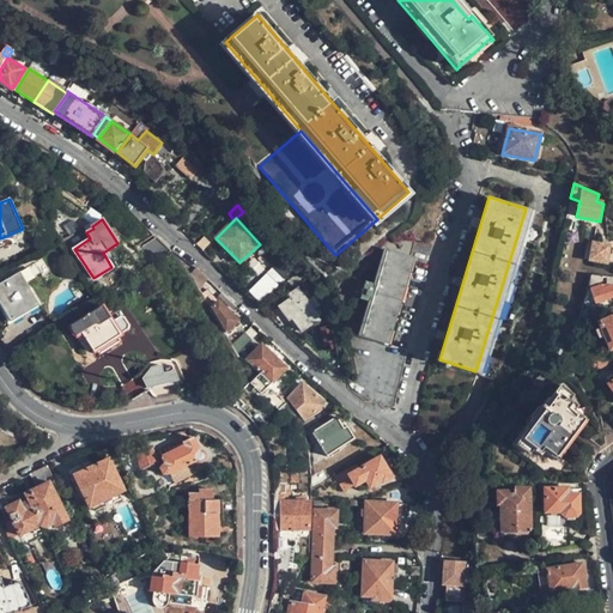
[(228,226),(222,220),(211,231),(217,237),(228,226)]
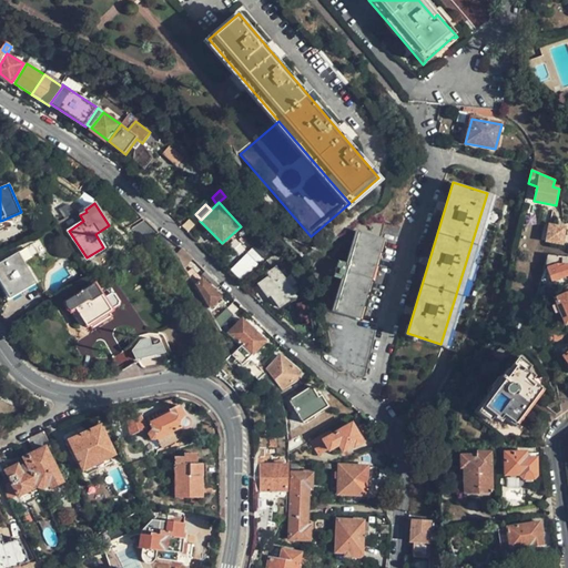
[(201,220),(195,214),(182,225),(189,231),(200,221),(201,220)]
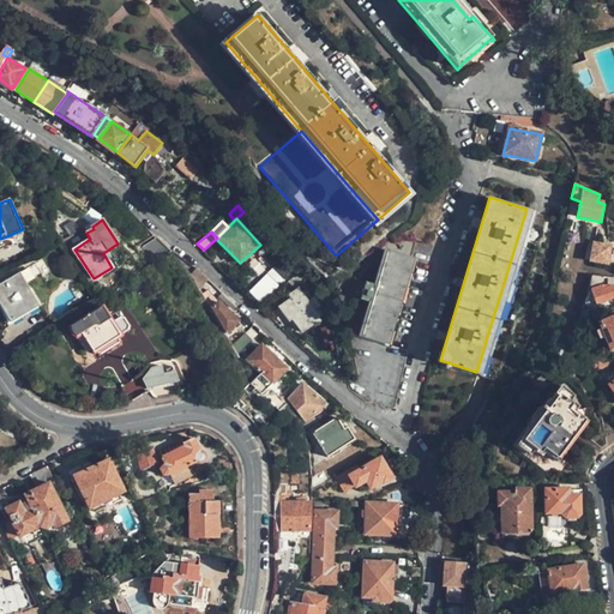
[(142,248),(155,262),(172,251),(157,238),(142,248)]
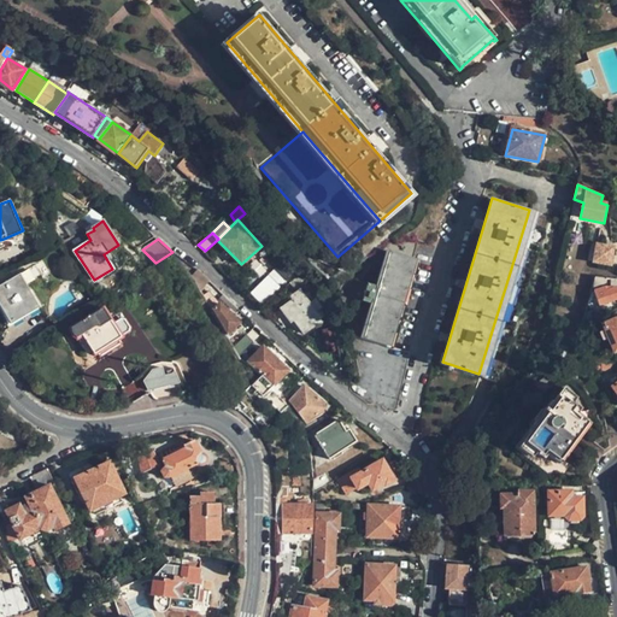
[(591,263),(613,265),(616,245),(594,241),(591,263)]
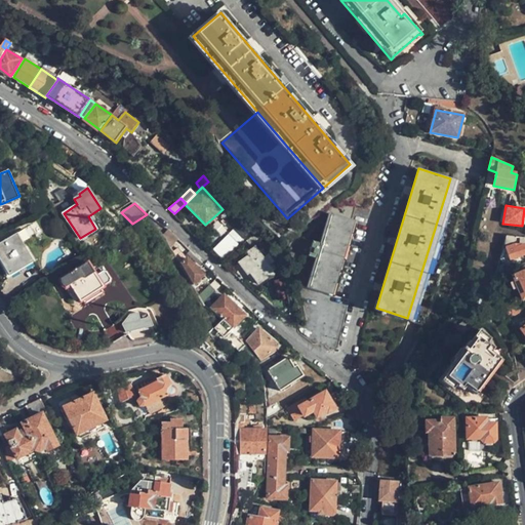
[(323,244),(332,213),(327,212),(318,243),(323,244)]
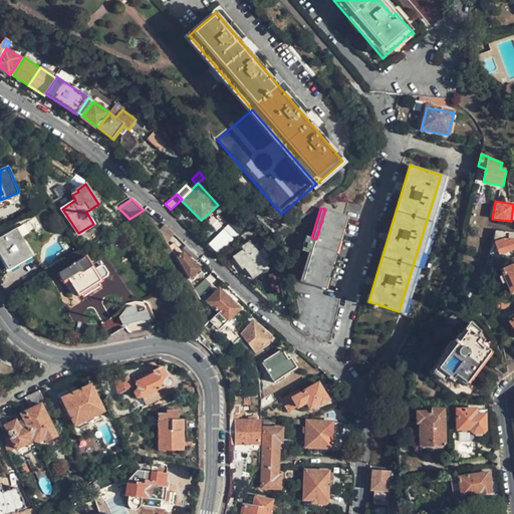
[(322,287),(344,215),(325,209),(316,239),(311,238),(305,236),(300,250),(311,254),(303,282),(322,287)]
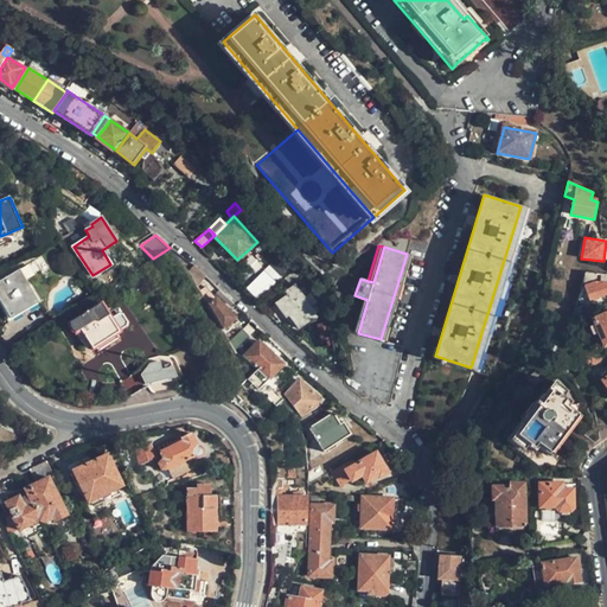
[(23,269),(29,281),(44,273),(37,261),(23,269)]
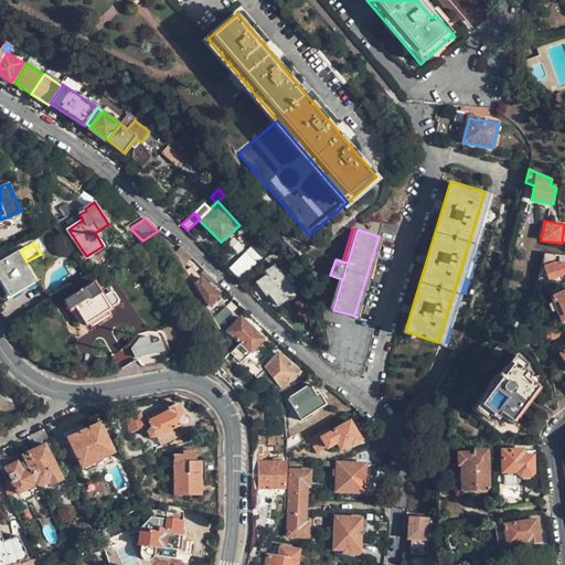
[(176,252),(183,265),(190,259),(188,254),(180,246),(176,252)]
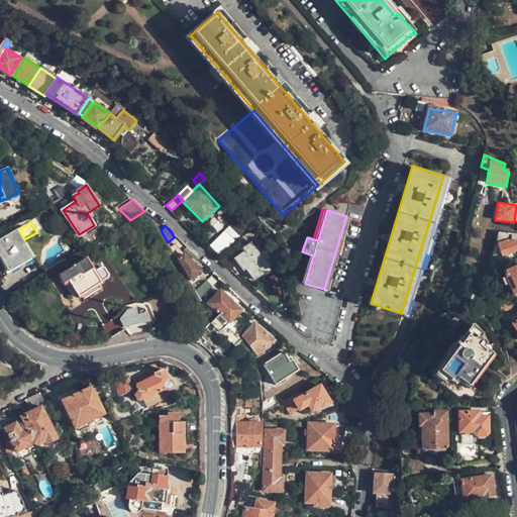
[(34,257),(24,239),(19,229),(0,239),(0,251),(10,271),(34,257)]
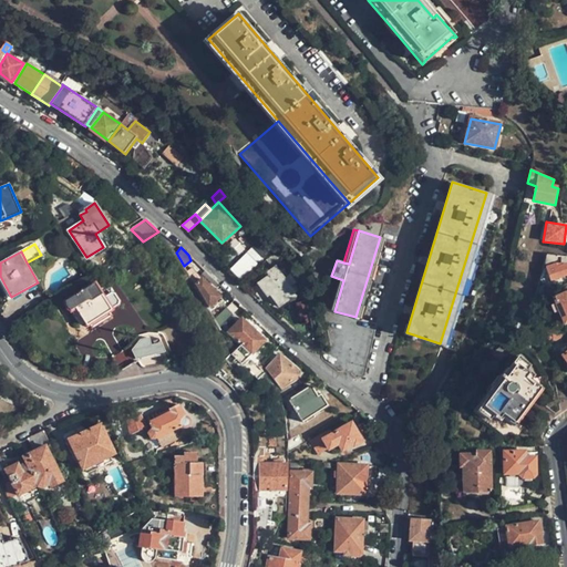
[(124,265),(119,257),(103,267),(107,275),(124,265)]
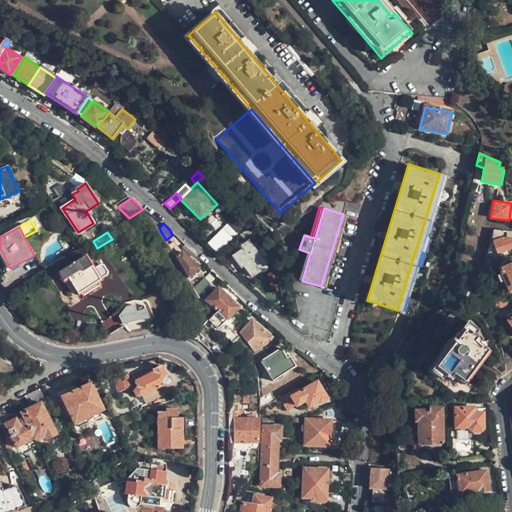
[(258,240),(253,233),(249,235),(255,243),(258,240)]
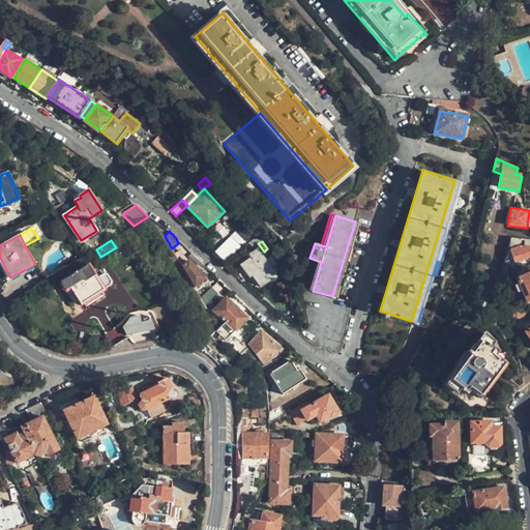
[(509,252),(510,257),(512,261),(513,263),(529,258),(529,247),(527,248),(522,251),(520,247),(509,252)]
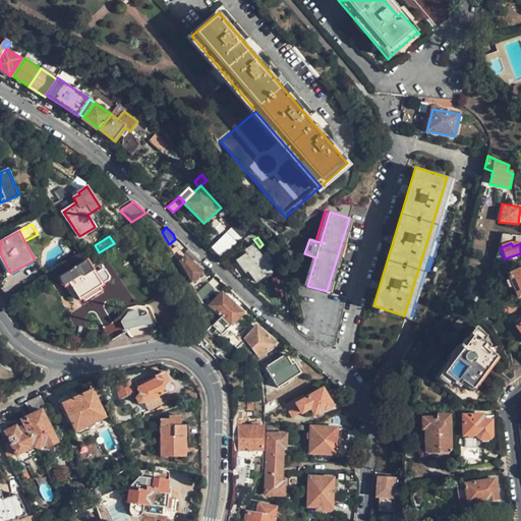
[(237,262),(243,270),(245,267),(249,272),(256,282),(266,276),(264,274),(270,269),(252,245),(246,250),(247,253),(237,262)]
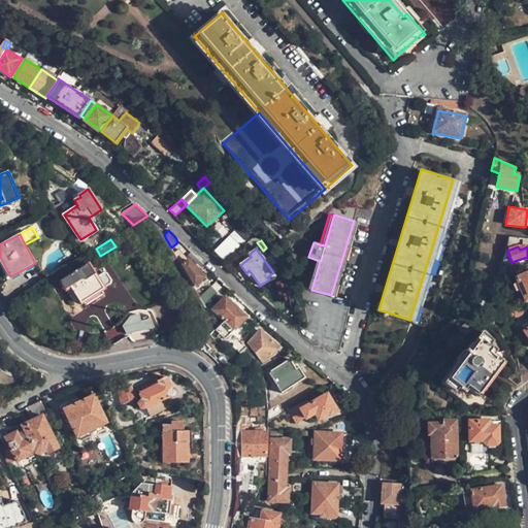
[(185,263),(182,266),(194,287),(204,276),(189,260),(185,263)]
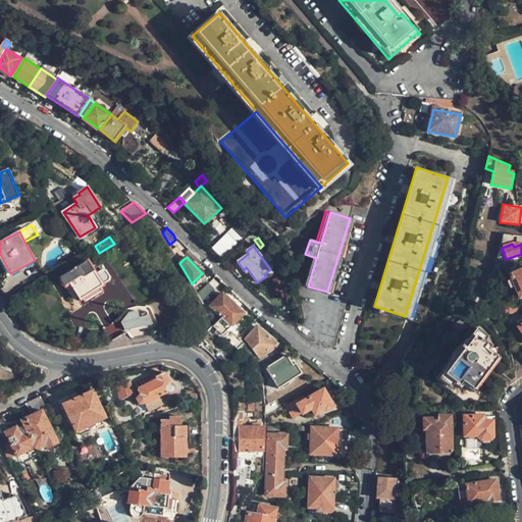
[(102,283),(96,274),(87,261),(60,277),(65,285),(69,283),(80,300),(83,298),(101,286),(103,285),(102,283)]
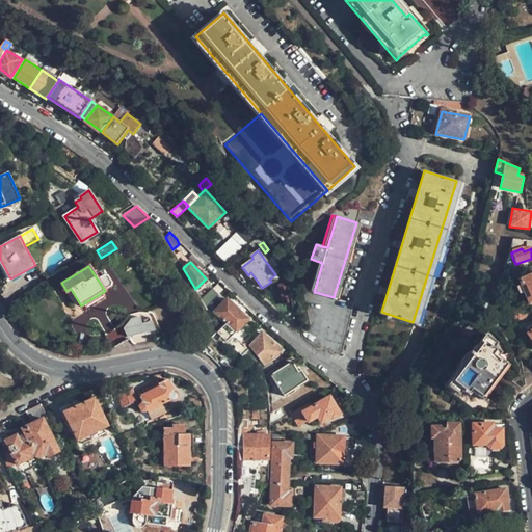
[(105,274),(98,280),(104,289),(111,285),(112,282),(108,275),(105,274)]
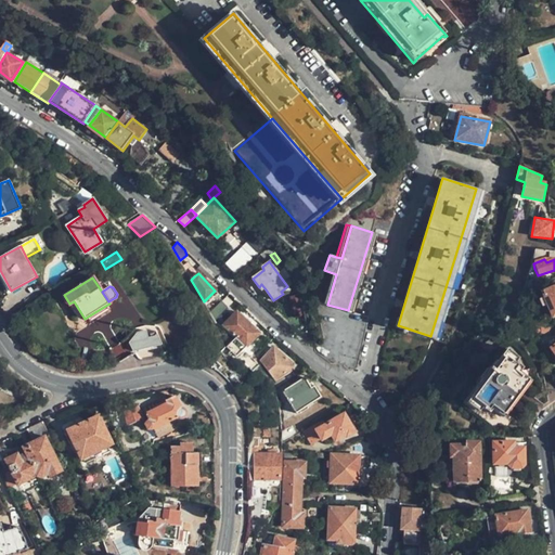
[(554,317),(554,286),(541,293),(543,298),(539,300),(541,308),(546,306),(552,319),(554,317)]
